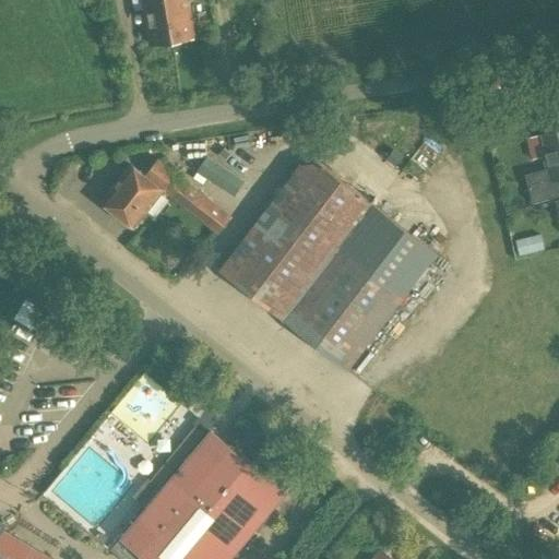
[(188,0),(143,0),(151,44),(194,37),(188,0)]
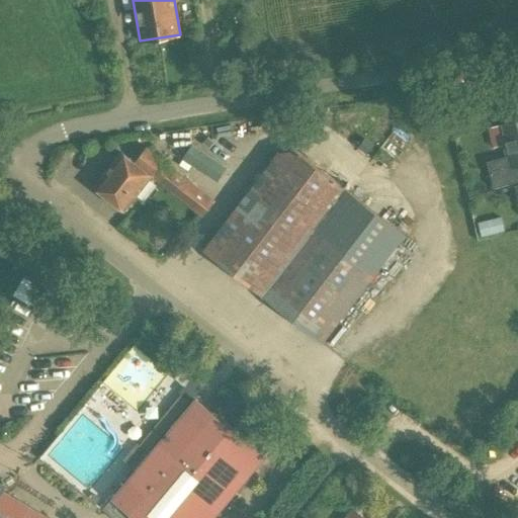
[(517,121),(505,125),(488,130),(493,148),(506,145),(509,157),(486,163),(493,189),(517,182),(517,121)]
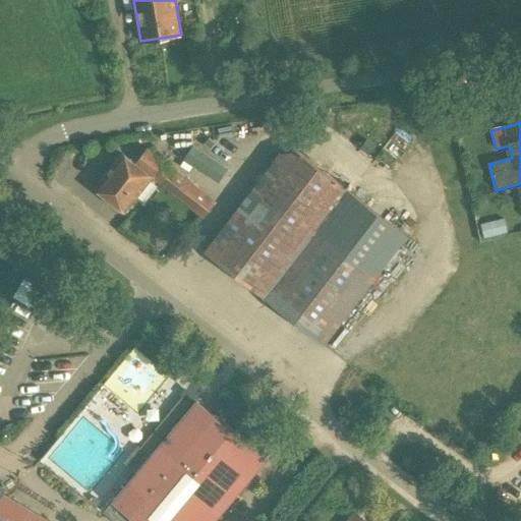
[(369,154),(375,146),(367,139),(361,148),(369,154)]
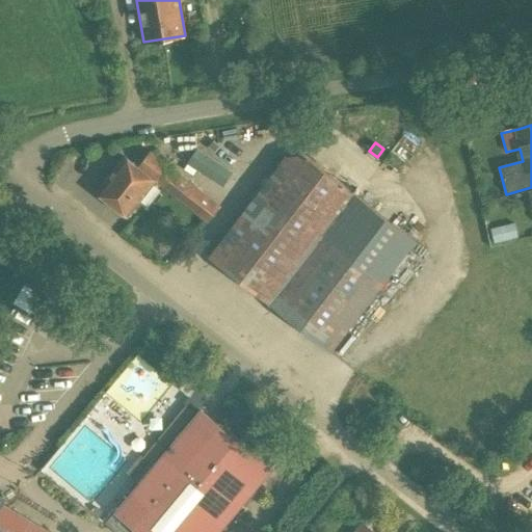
[(219,206),(151,153),(139,167),(125,157),(98,192),(128,216),(156,181),(208,220),(219,206)]
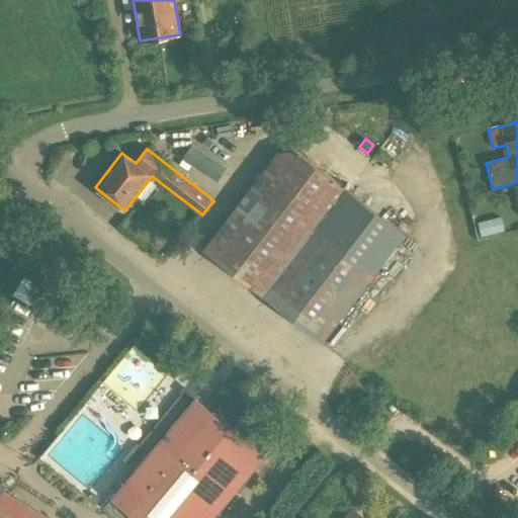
[(323,343),(405,236),(295,150),(276,152),(201,250),(323,343)]
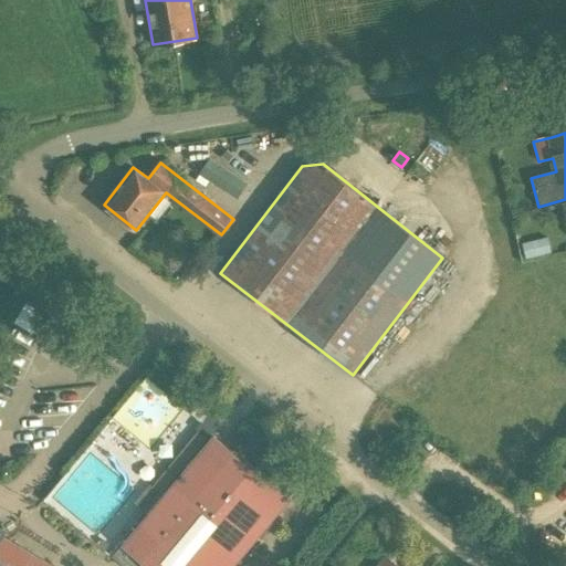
[(546,238),(522,243),(525,259),(551,252),(546,238)]
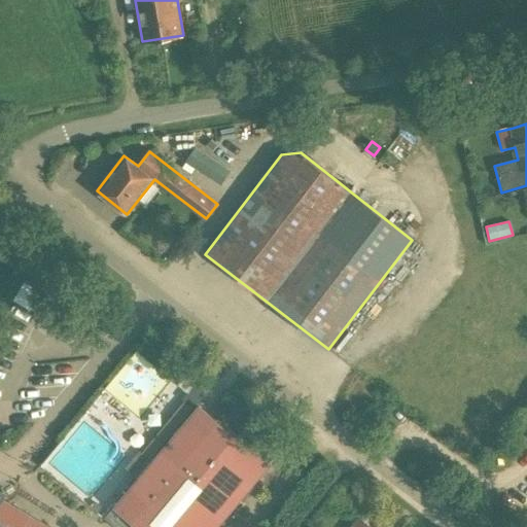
[(27,289),(21,305),(35,310),(41,294),(27,289)]
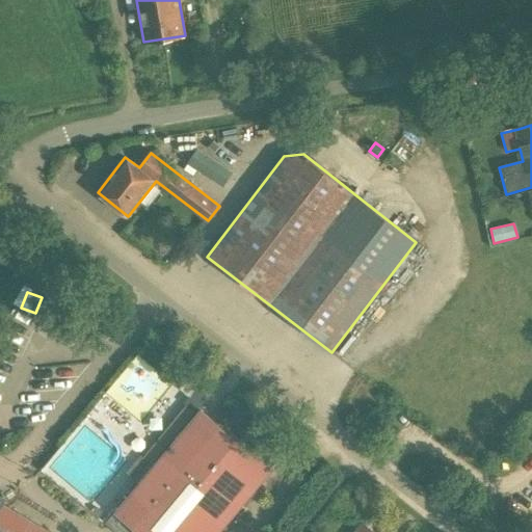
[(143,531),(216,531),(271,468),(272,466),(203,407),(116,509),(143,531)]
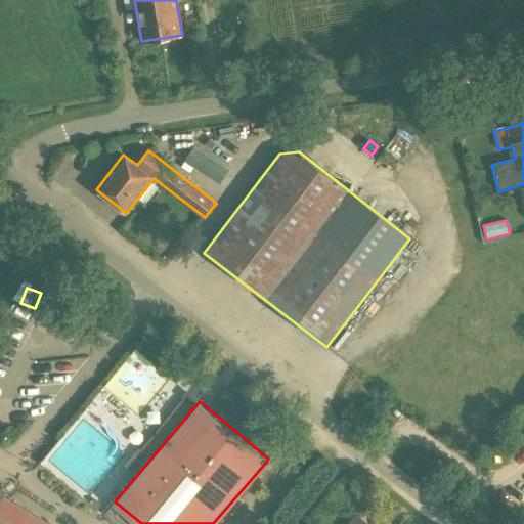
[(134,474),(148,457),(137,448),(124,465),(134,474)]
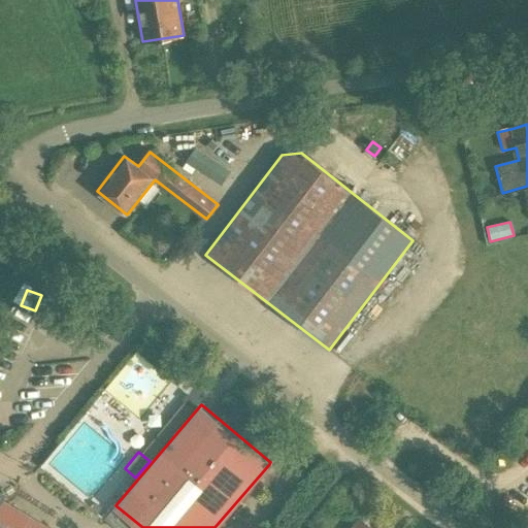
[(0,498),(0,497),(0,527),(43,527),(0,502),(0,498)]
